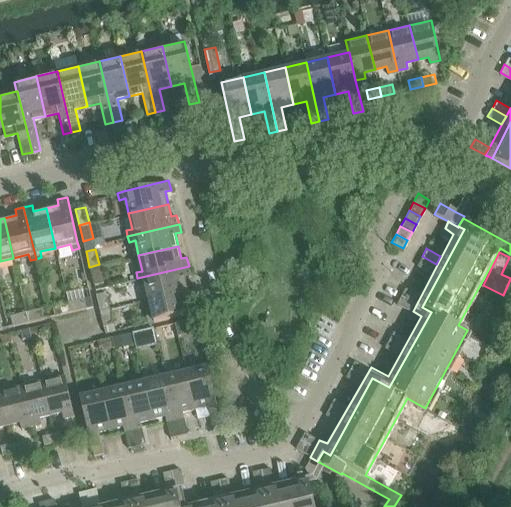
[(422,256),(417,264),(431,272),(436,264),(422,256)]
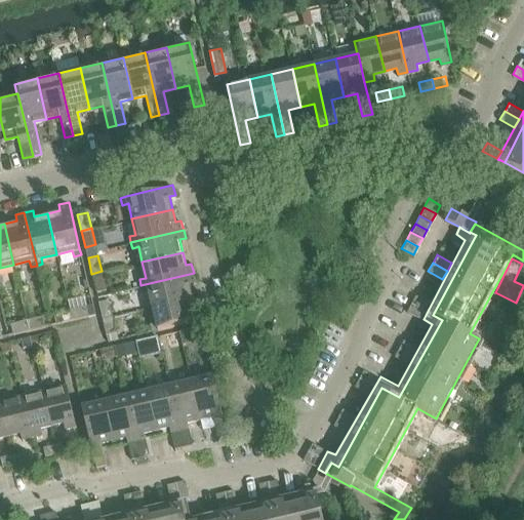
[(102,271),(91,274),(95,290),(106,287),(102,271)]
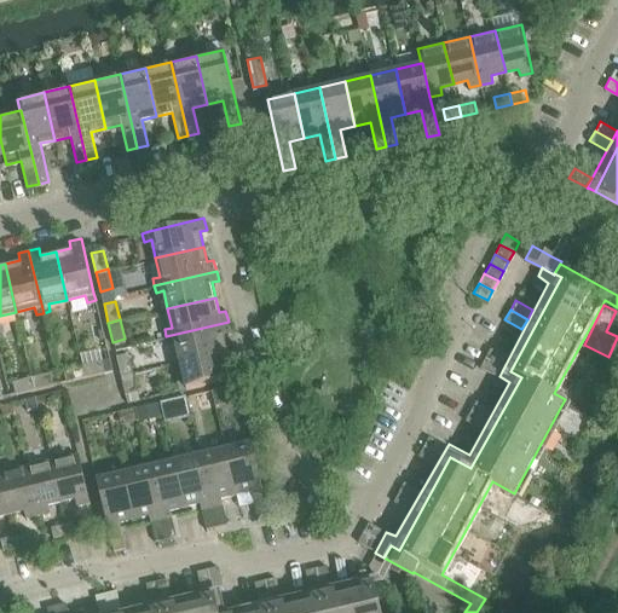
[(224,333),(231,331),(229,322),(166,336),(168,343),(175,341),(179,359),(227,348),(224,333)]
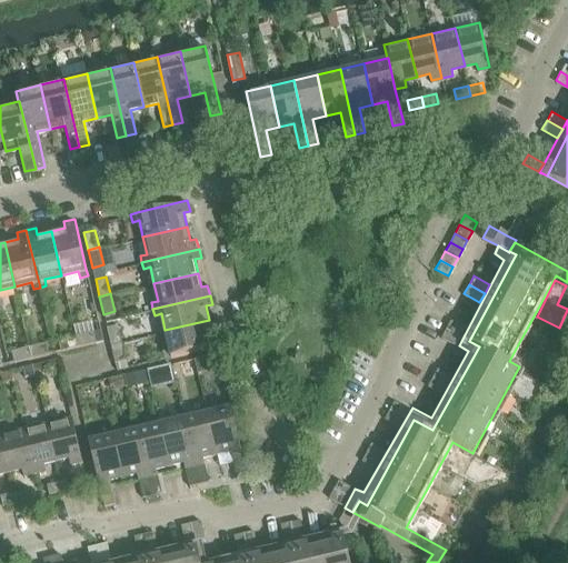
[(450,318),(446,327),(461,335),(466,327),(450,318)]
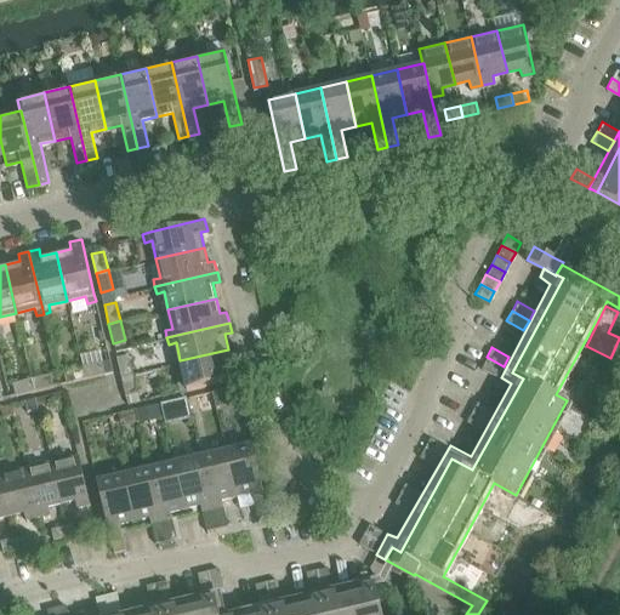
[(185,379),(177,381),(178,389),(242,374),(238,363),(232,364),(228,349),(180,360),(185,379)]
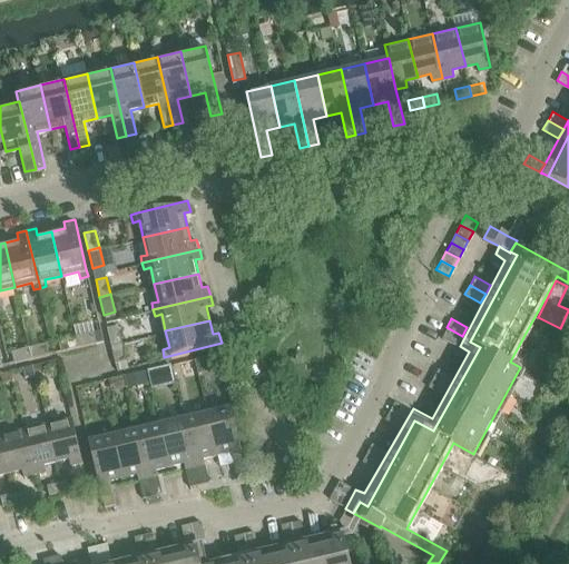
[(117,324),(107,326),(110,344),(121,340),(117,324)]
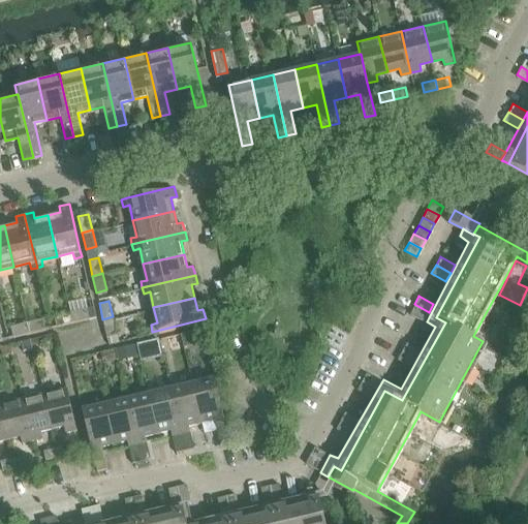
[(414,304),(410,312),(425,320),(429,312),(414,304)]
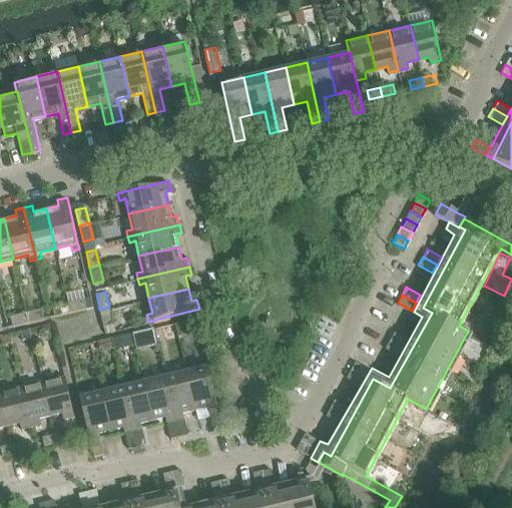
[(83,297),(68,301),(70,311),(86,307),(83,297)]
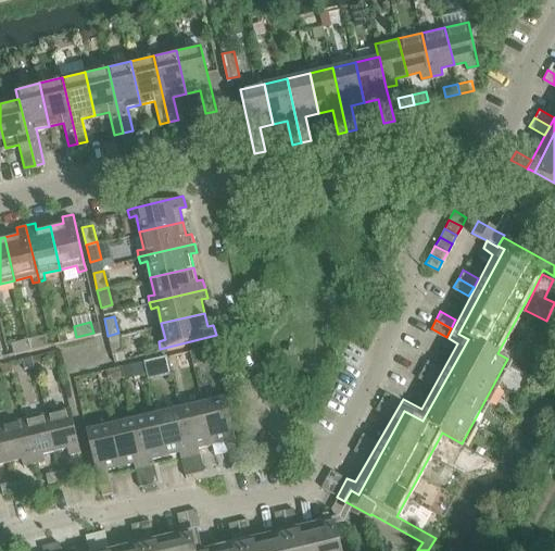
[(74,326),(57,330),(59,341),(76,337),(74,326)]
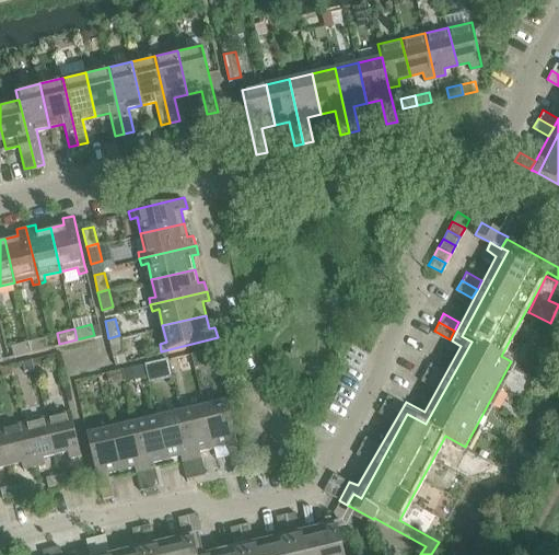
[(45,335),(28,339),(31,350),(48,346),(45,335)]
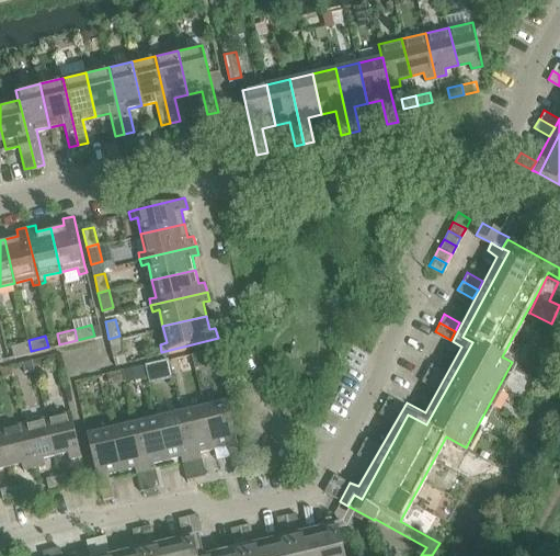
[(120,336),(109,339),(113,356),(124,353),(120,336)]
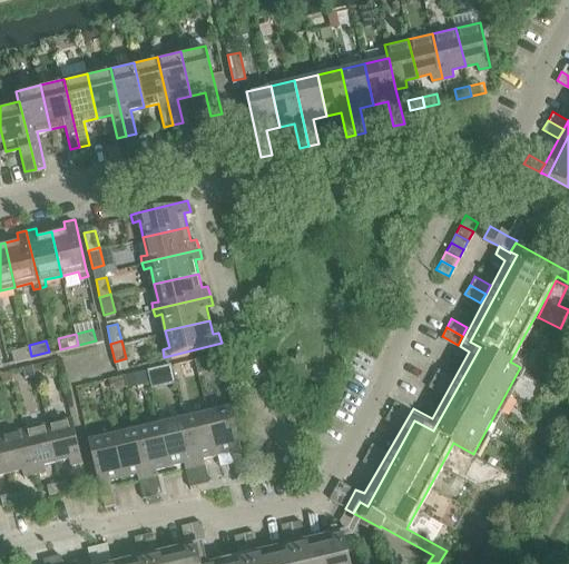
[(29,345),(11,349),(13,360),(31,356),(29,345)]
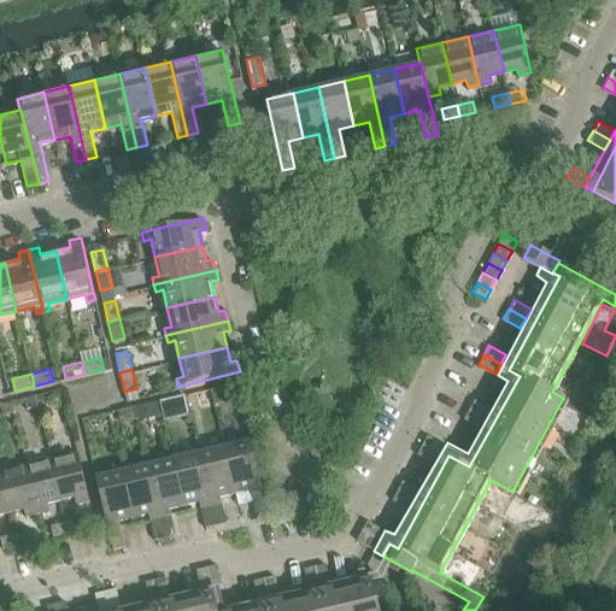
[(35,392),(24,395),(27,405),(37,403),(35,392)]
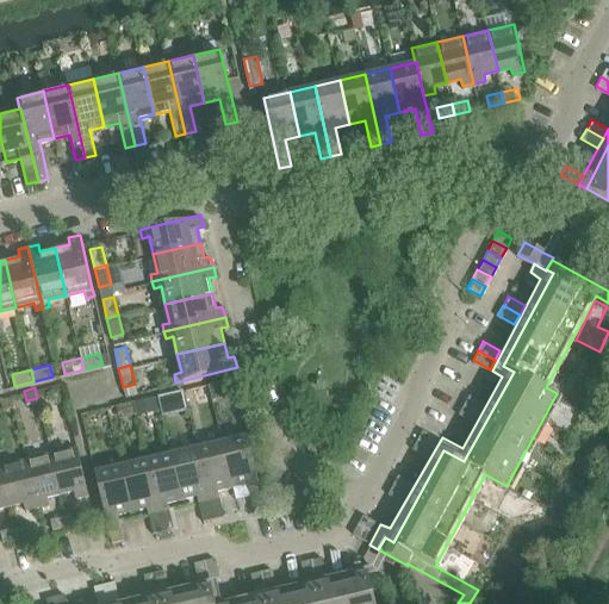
[(192,387),(182,390),(185,398),(194,396),(192,387)]
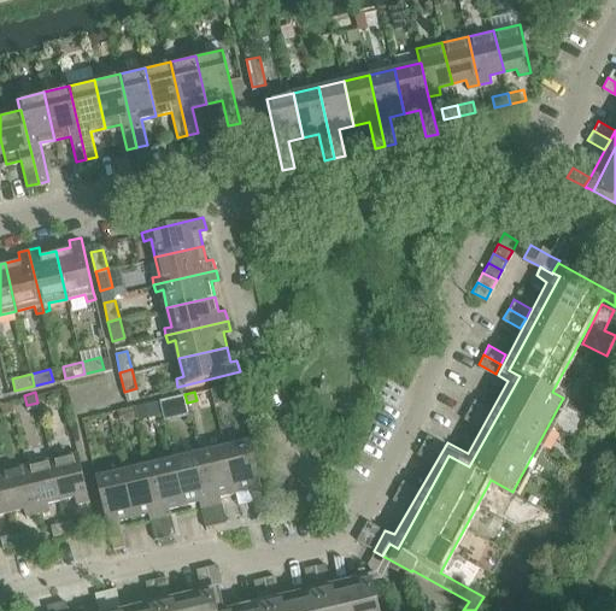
[(474,398),(469,407),(486,417),(491,407),(474,398)]
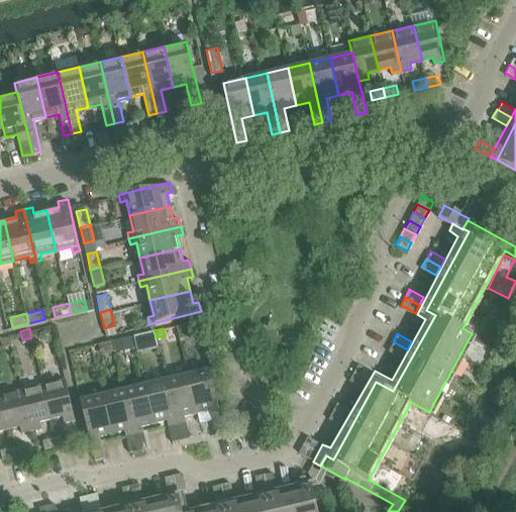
[(132,334),(121,336),(123,347),(134,344),(132,334)]
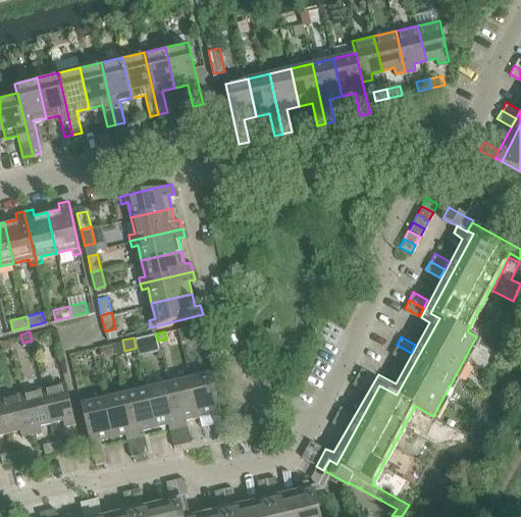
[(9,339),(0,341),(2,348),(10,346),(9,339)]
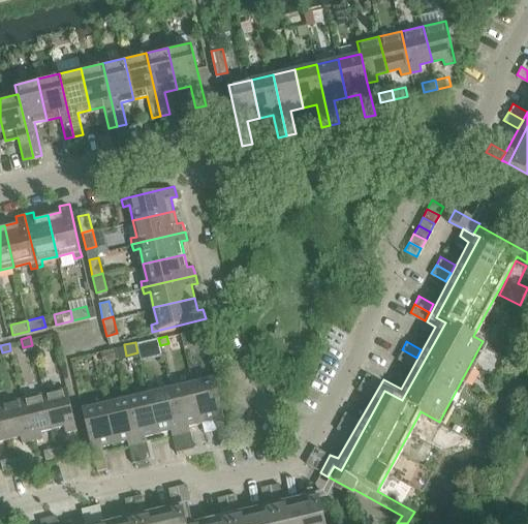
[(402,349),(398,358),(412,366),(416,358),(402,349)]
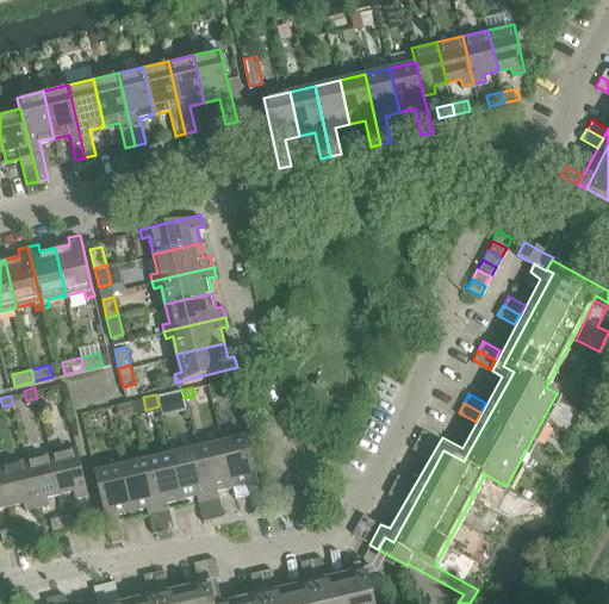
[(423,428),(417,437),(434,447),(440,437),(423,428)]
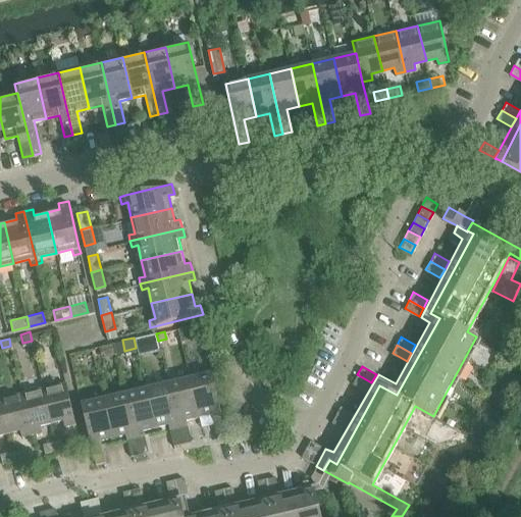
[(190,377),(199,415),(211,412),(216,434),(217,434),(226,432),(220,407),(212,372),(190,377)]
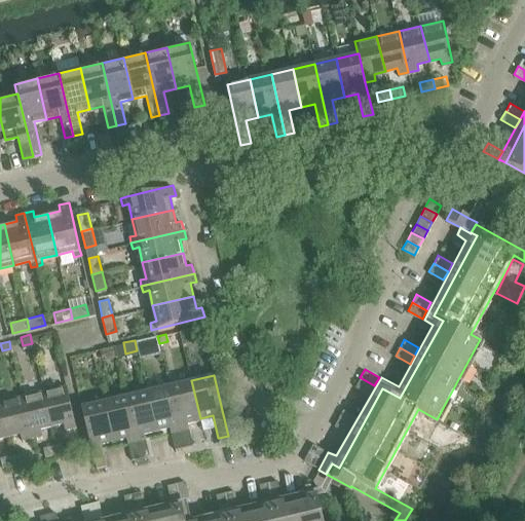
[(360,377),(355,385),(370,394),(374,385),(360,377)]
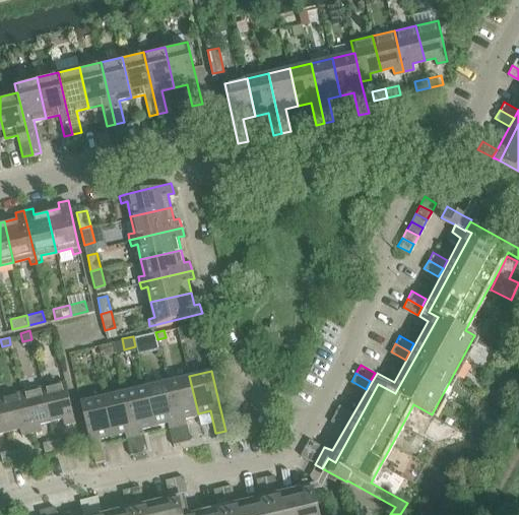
[(189,376),(168,381),(182,441),(190,439),(185,416),(198,413),(189,376)]
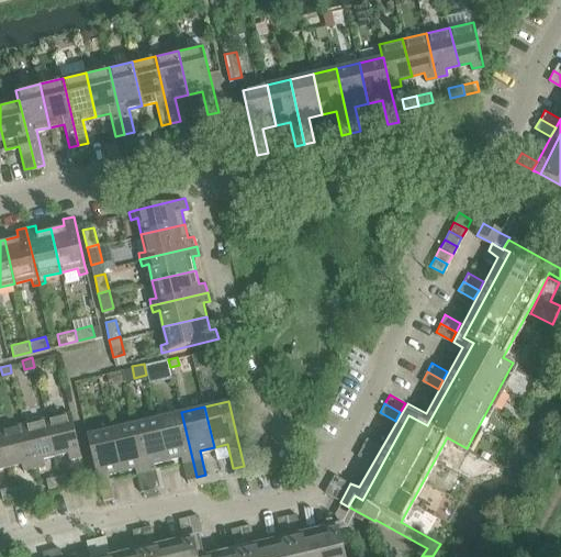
[(46,416),(55,454),(68,452),(69,457),(81,455),(70,411),(46,416)]
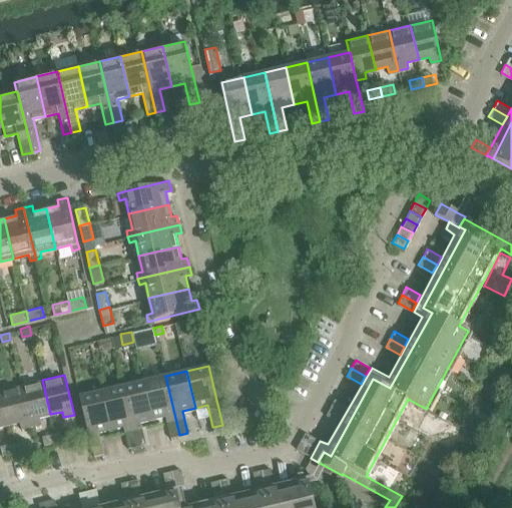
[(165,376),(144,381),(153,418),(165,415),(170,437),(179,435),(165,376)]
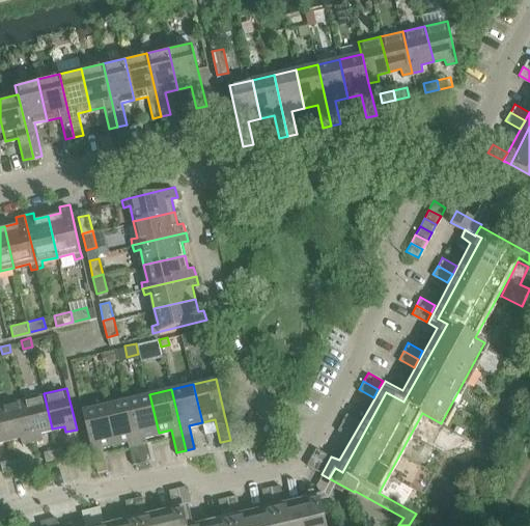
[(40,432),(52,428),(44,393),(22,398),(32,440),(43,438),(40,432)]
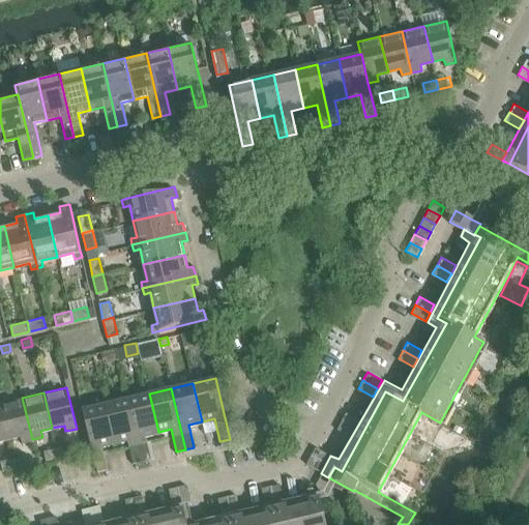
[(145,435),(158,432),(149,394),(127,399),(142,460),(150,458),(145,435)]
